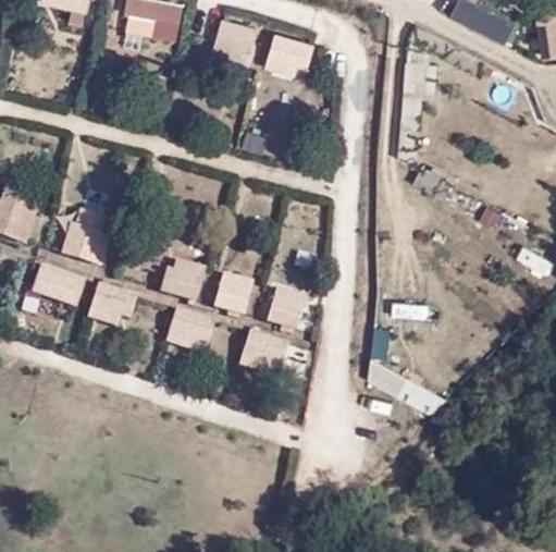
[(157,16),(153,33),(175,37),(182,3),(163,0),(126,0),(125,11),(157,16)]
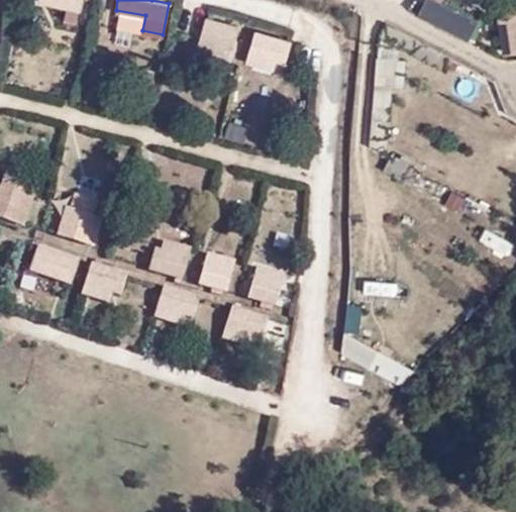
[(436,0),(432,8),(471,26),(480,9),(460,0),(436,0)]
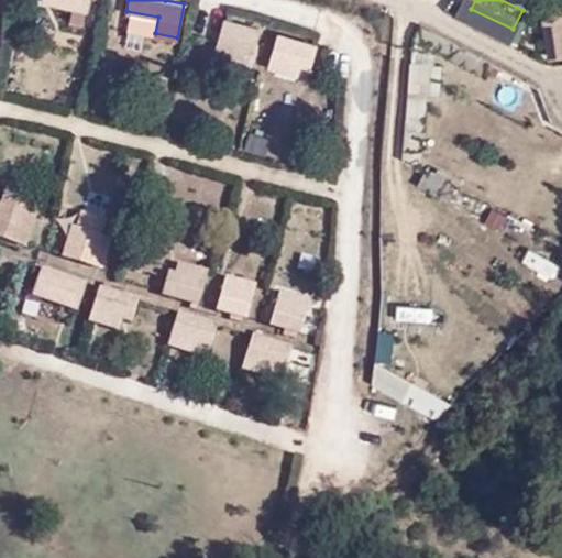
[(540,0),(547,52),(561,50),(561,0),(540,0)]
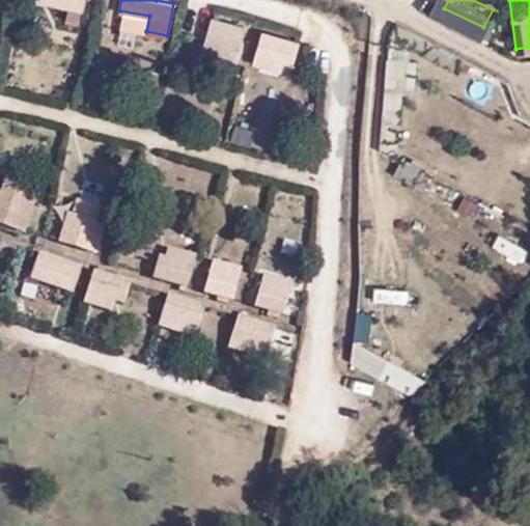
[(244,34),(246,25),(213,16),(210,25),(203,47),(231,55),(234,45),(240,47),(244,34)]
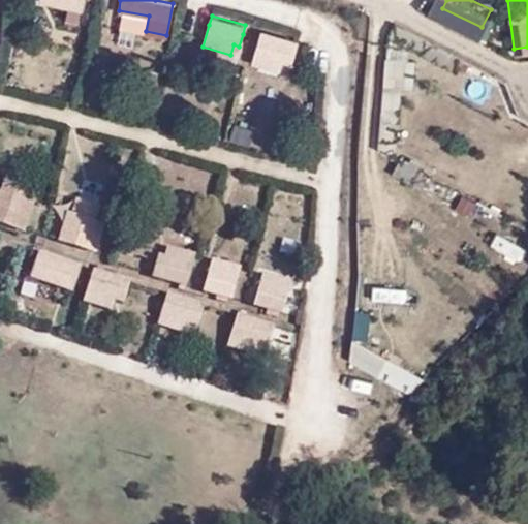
[(293,49),(296,38),(261,29),(259,39),(253,61),(280,68),(282,58),(289,60),(293,49)]
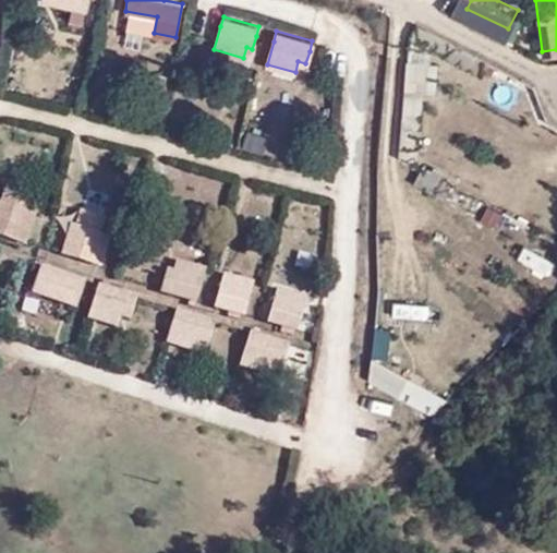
[(435,87),(437,55),(406,51),(400,147),(420,161),(413,173),(443,189),(456,170),(418,148),(423,84),(435,87)]
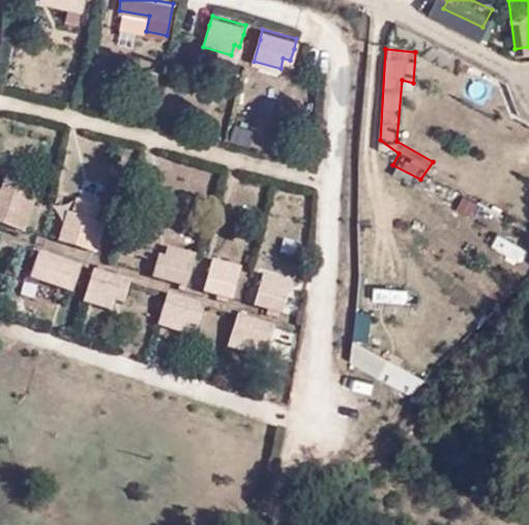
[(251,138),(255,119),(233,115),(230,134),(251,138)]
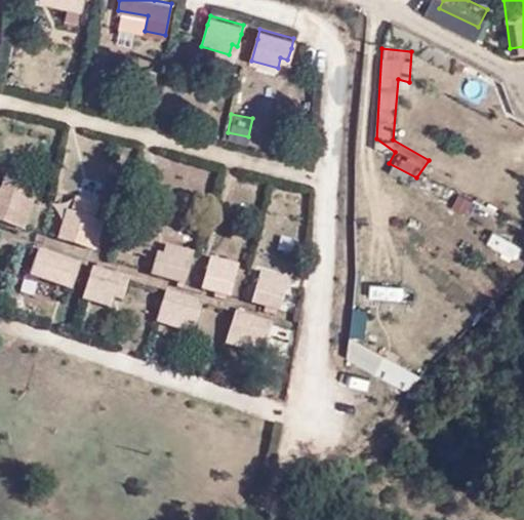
[(0,220),(23,228),(32,200),(23,197),(28,183),(4,175),(0,190),(0,220)]
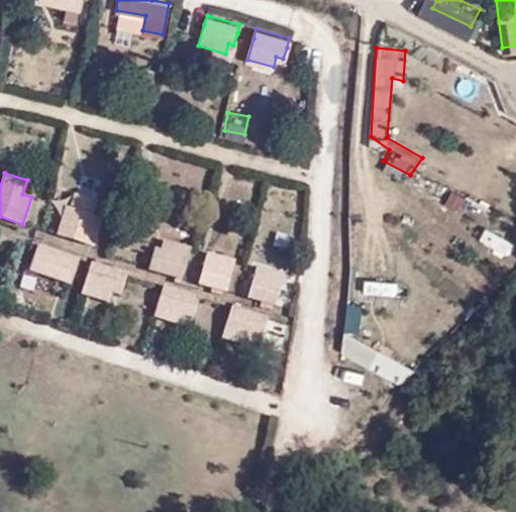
[(87,240),(104,195),(70,182),(53,228),(87,240)]
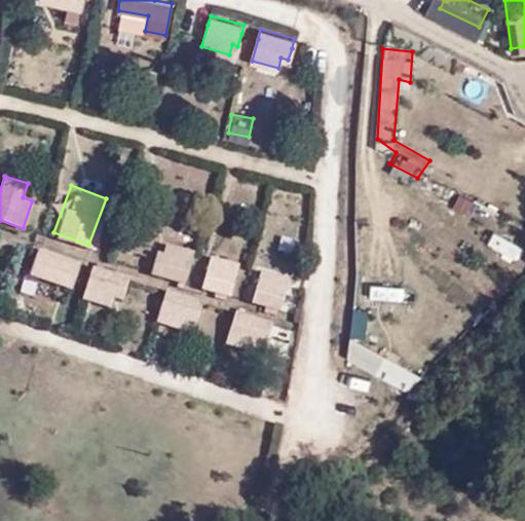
[(153,264),(151,274),(184,284),(187,273),(193,252),(165,245),(162,254),(156,253),(153,264)]
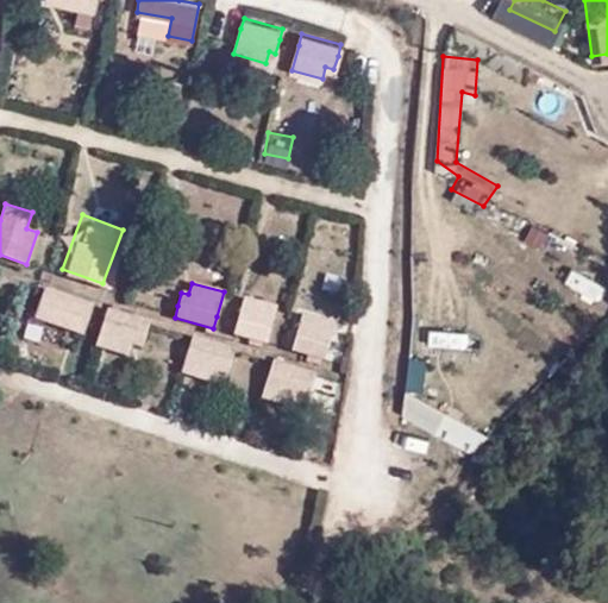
[(92,305),(44,289),(35,318),(82,333),(92,305)]
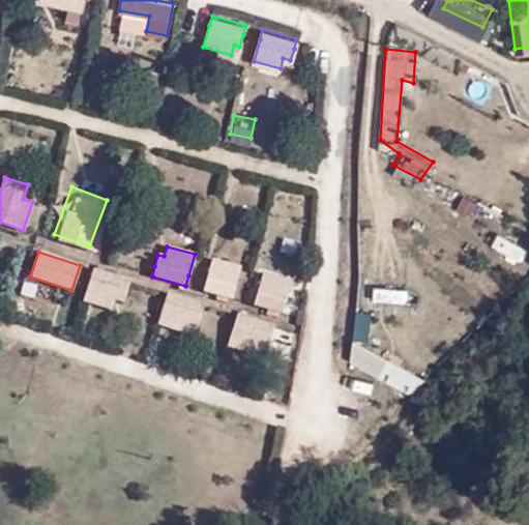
[(213,259),(208,281),(205,291),(232,298),(235,289),(241,267),(213,259)]
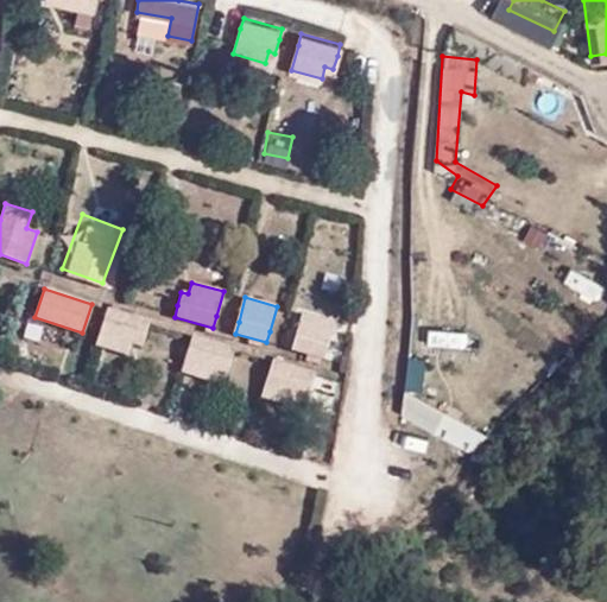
[(143,344),(150,322),(107,308),(100,330),(130,340),(143,344)]
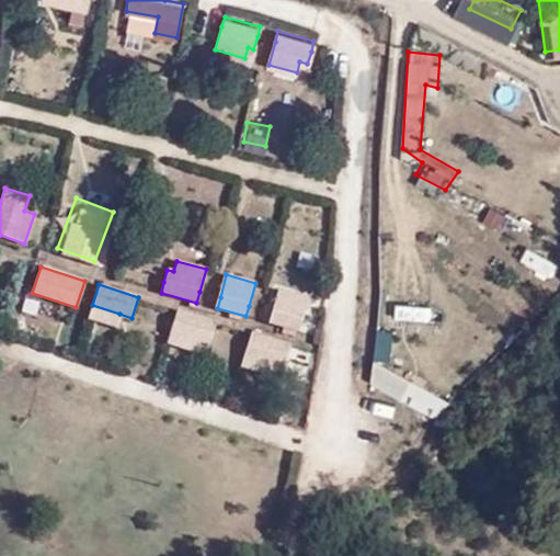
[(278,288),(273,313),(270,322),(298,331),(301,320),(308,297),(278,288)]
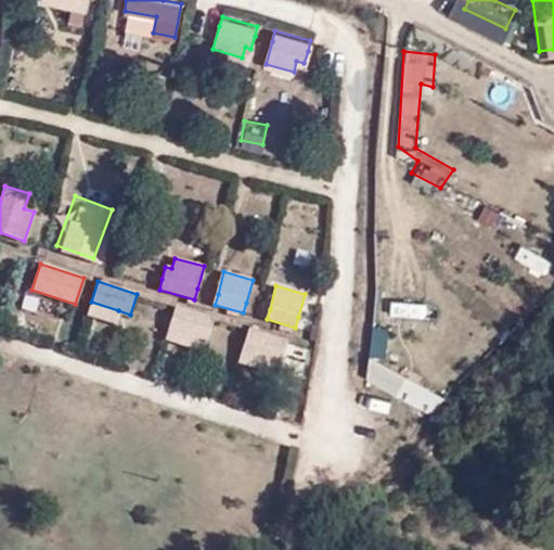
[(115,322),(118,310),(91,302),(88,314),(115,322)]
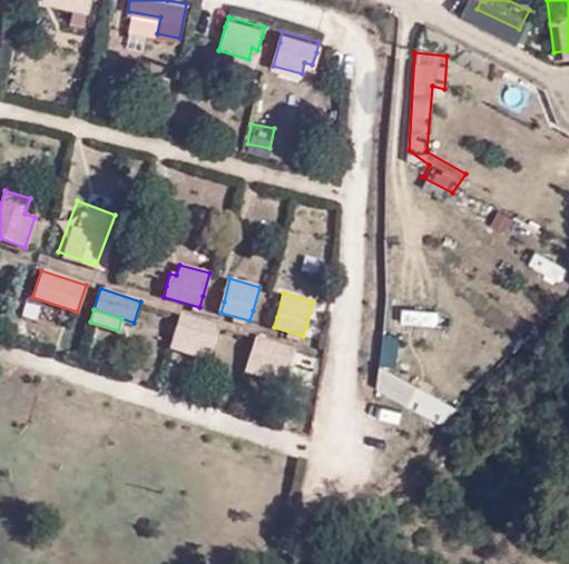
[(214,348),(221,327),(180,314),(174,335),(202,344),(214,348)]
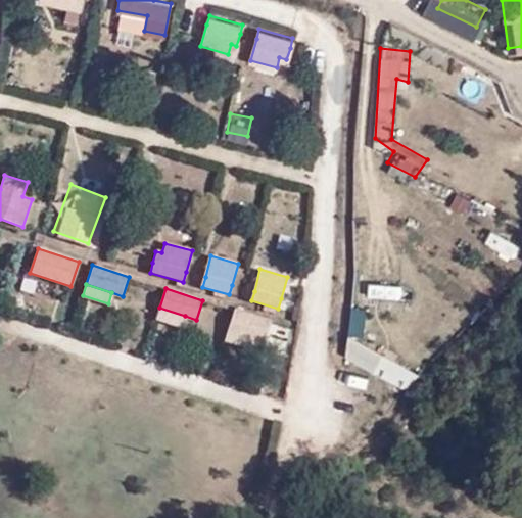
[(373,325),(375,290),(360,288),(357,324),(373,325)]
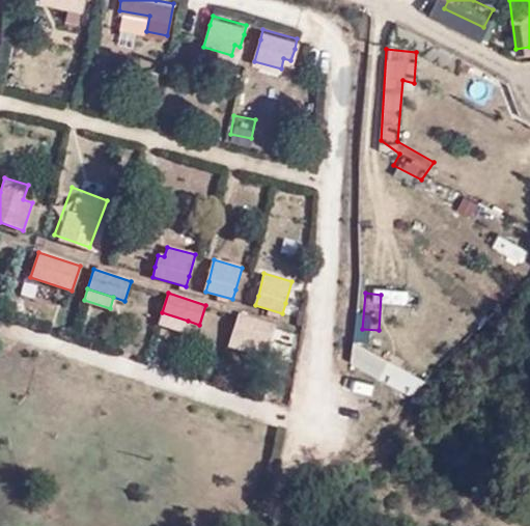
[(185,332),(188,321),(162,312),(158,324),(185,332)]
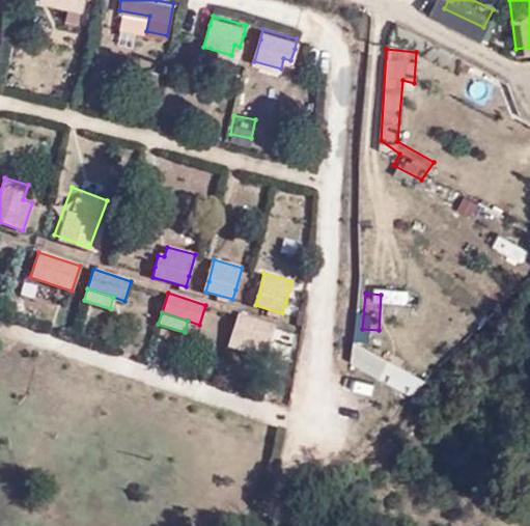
[(269,347),(275,327),(238,315),(231,335),(258,343),(269,347)]
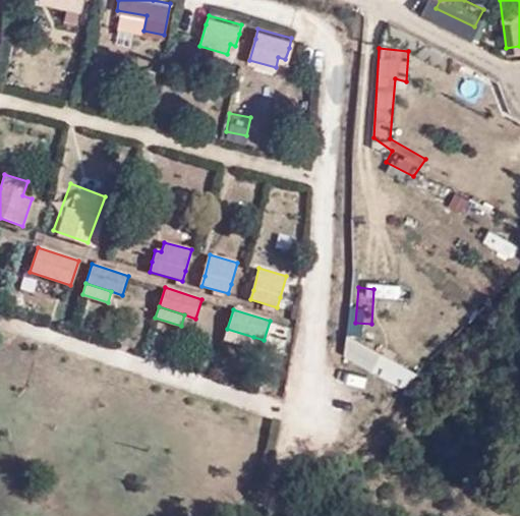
[(346,327),(339,349),(377,361),(384,339),(346,327)]
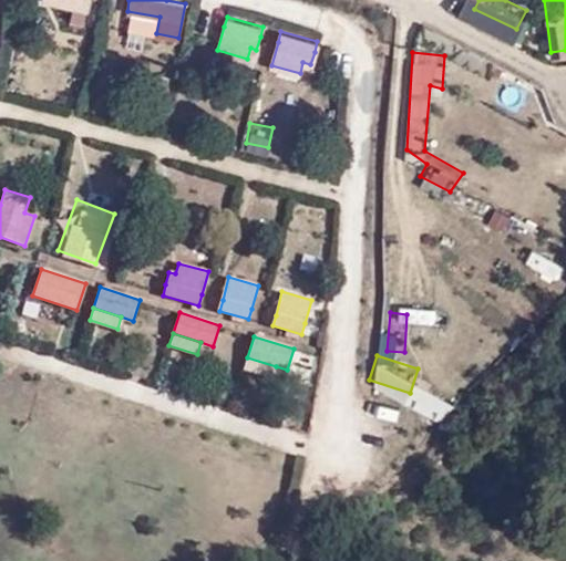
[(271,378),(276,366),(247,357),(244,370),(271,378)]
